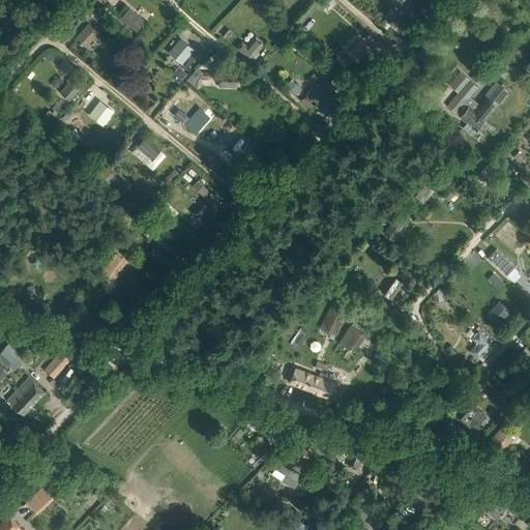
[(392,0),(390,2),(394,5),(393,6),(395,8),(396,7),(400,10),(409,0),(392,0)]
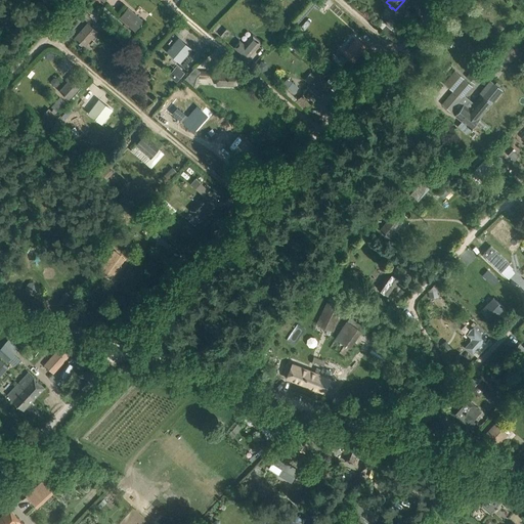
[(120,17),(135,31),(143,22),(127,8),(120,17)]
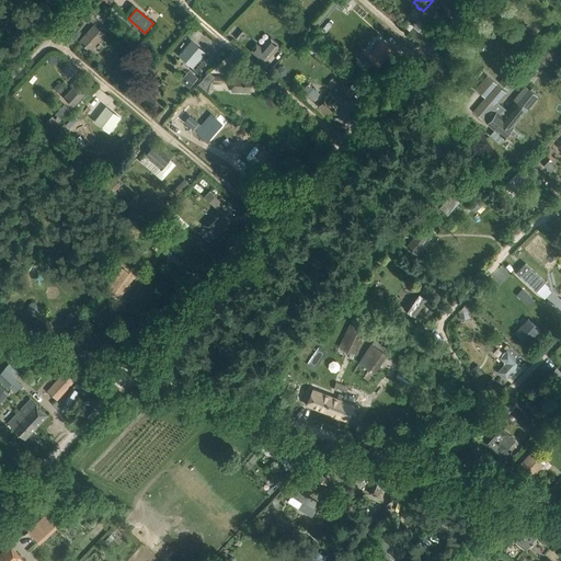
[(103,22),(109,16),(101,10),(95,15),(103,22)]
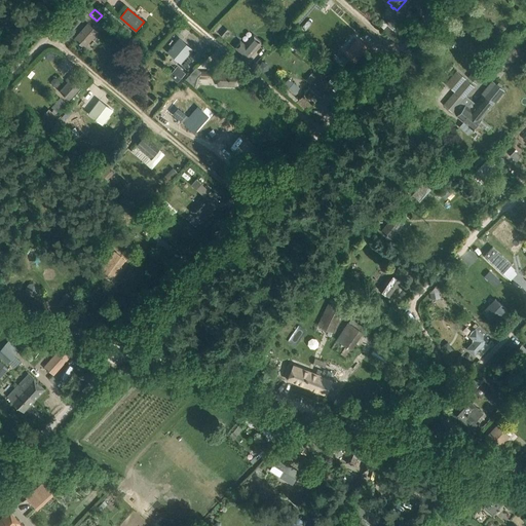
[(504,16),(499,23),(505,29),(512,23),(504,16)]
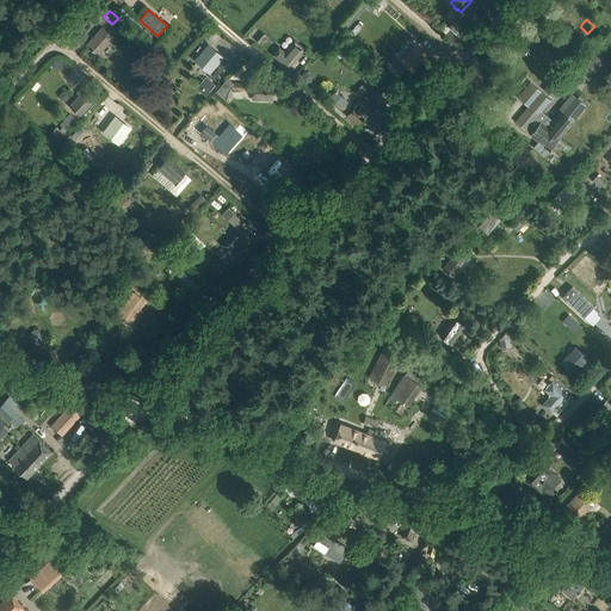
[(241,23),(236,28),(242,34),(247,28),(241,23)]
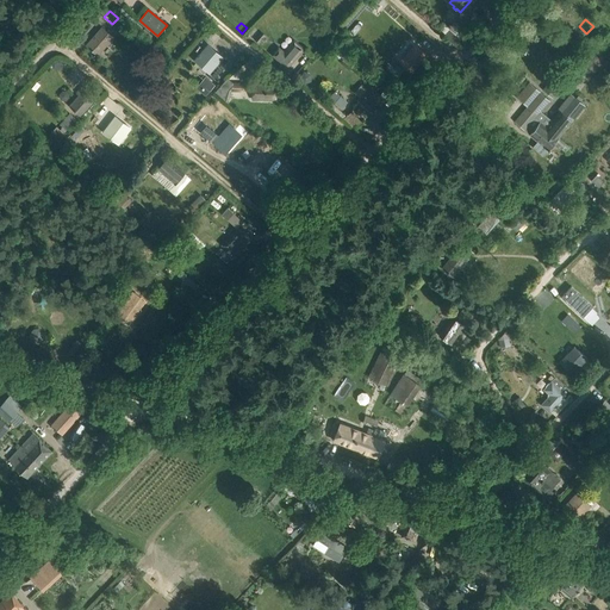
[(87,45),(98,55),(113,37),(103,27),(87,45)]
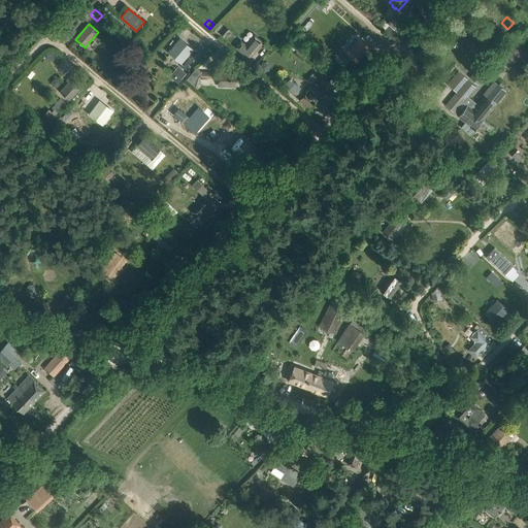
[(396,41),(399,36),(398,35),(399,34),(389,26),(384,31),(396,41)]
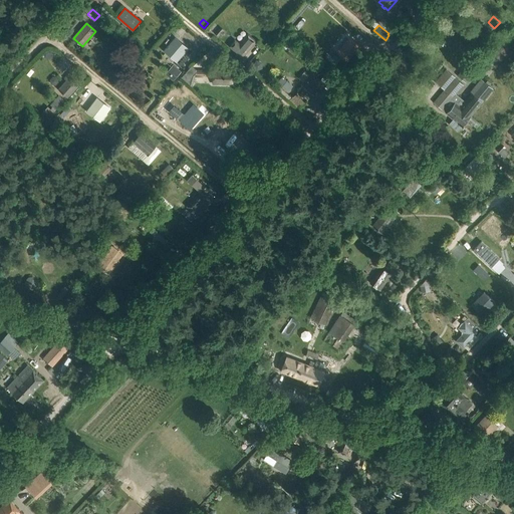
[(281,26),(278,32),(284,36),(288,29),(281,26)]
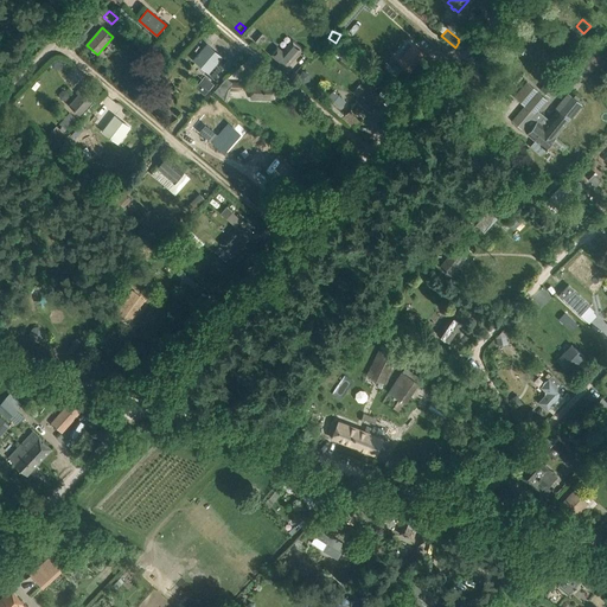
[(397,31),(383,46),(393,55),(407,39),(397,31)]
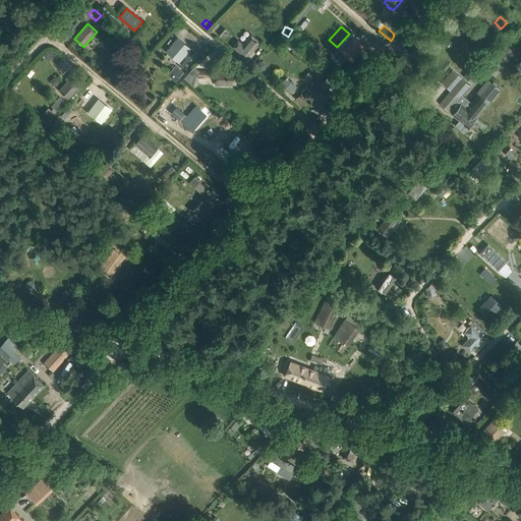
[(218,34),(221,37),(222,36),(224,37),(227,33),(226,32),(227,31),(223,27),(218,34)]
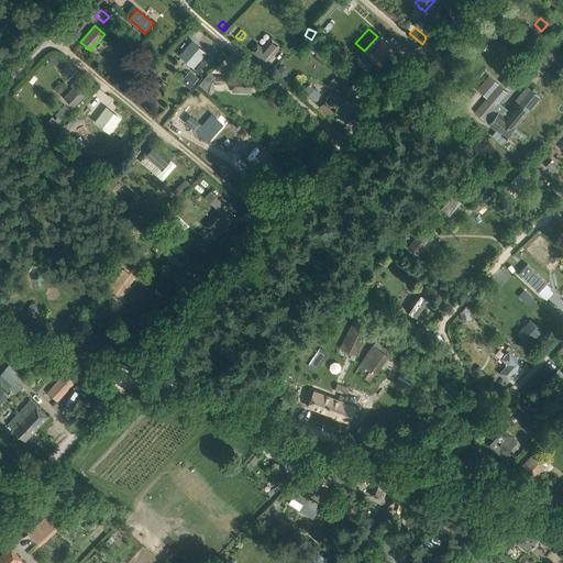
[(501,35),(492,41),(496,48),(506,44),(501,35)]
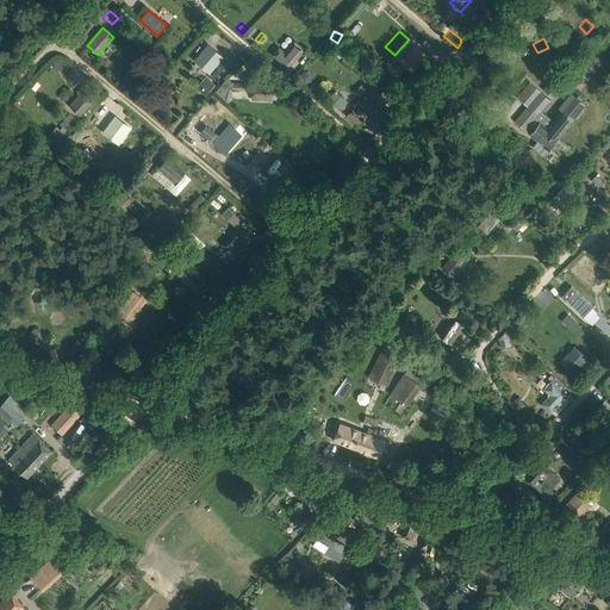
[(273,55),(287,67),(303,49),(294,41),(284,53),(279,48),(273,55)]
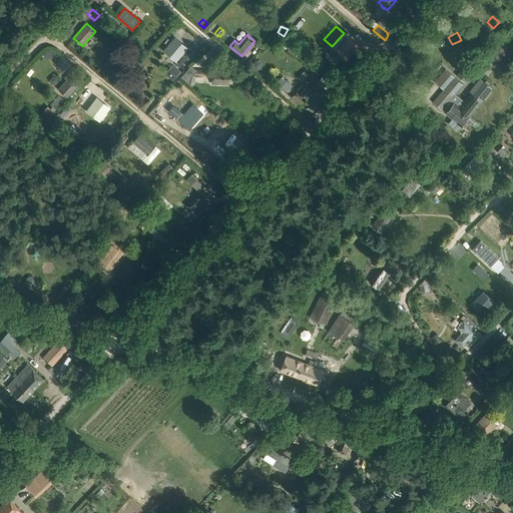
[(286,35),(281,43),(296,54),(301,47),(286,35)]
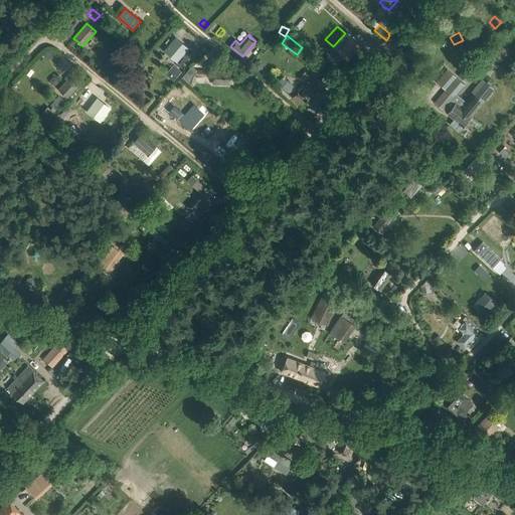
[(163,50),(176,62),(188,48),(175,37),(163,50)]
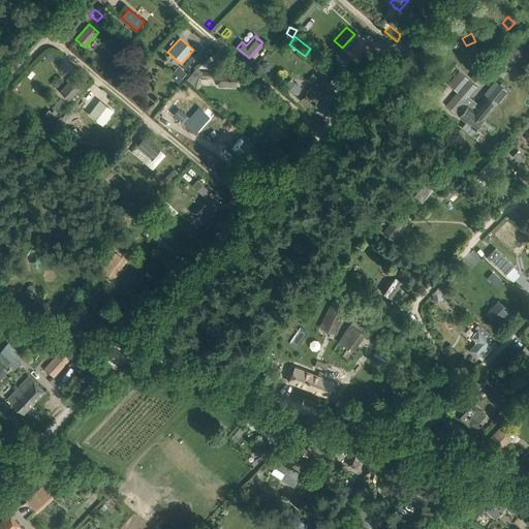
[(361,38),(346,54),(356,63),(370,48),(361,38)]
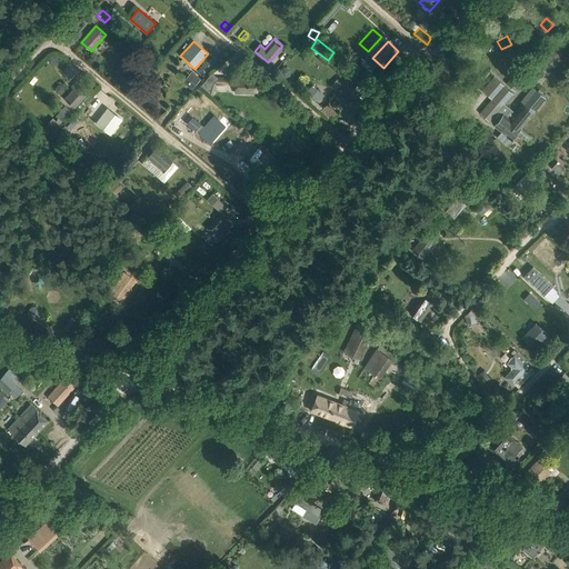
[(525,82),(527,85),(538,72),(529,65),(518,76),(516,73),(507,82),(517,91),(525,82)]
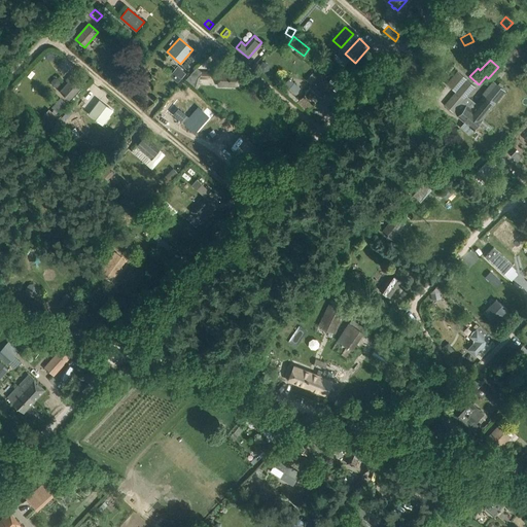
[(169,75),(177,83),(185,73),(177,66),(169,75)]
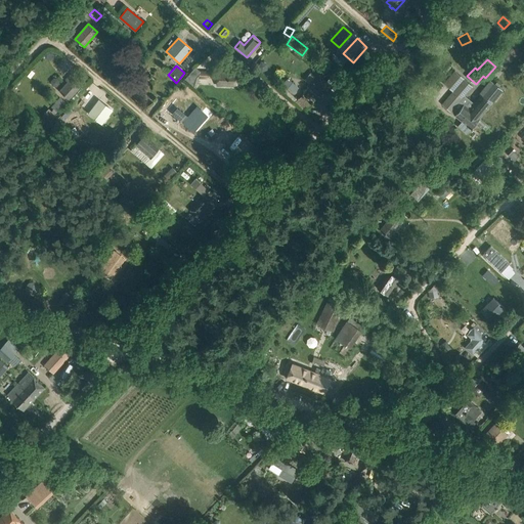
[(216,86),(235,87),(235,73),(216,73),(216,86)]
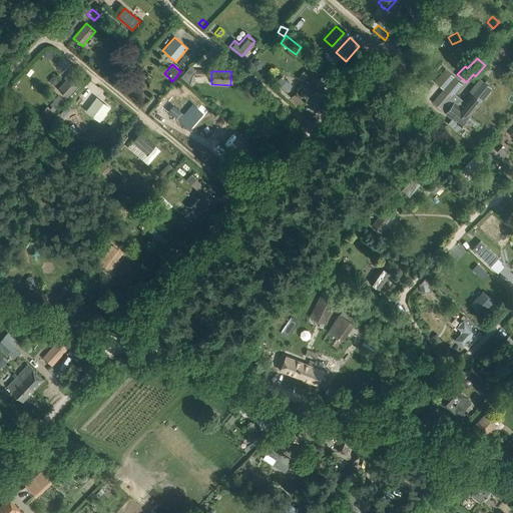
[(448,124),(457,131),(470,116),(470,115),(472,113),(474,114),(477,110),(475,109),(492,89),(481,80),(470,92),(472,93),(465,102),(455,93),(462,84),(447,71),(436,83),(444,90),(433,102),(452,118),(448,124)]
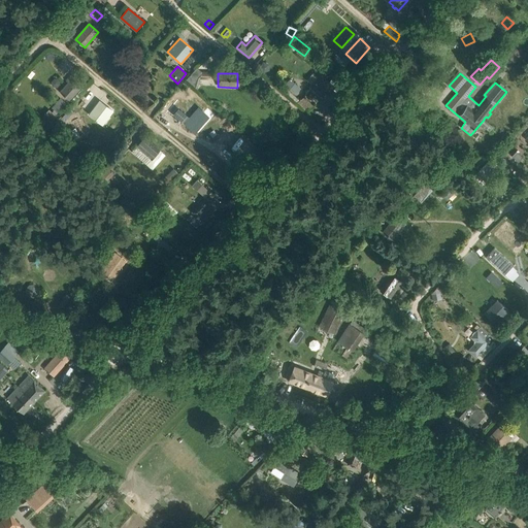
[(60,92),(69,100),(81,86),(70,75),(66,80),(68,83),(60,92)]
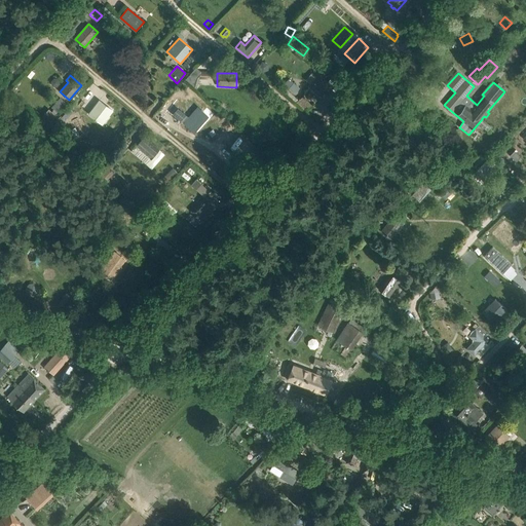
[(308,86),(321,98),(331,86),(320,75),(308,86)]
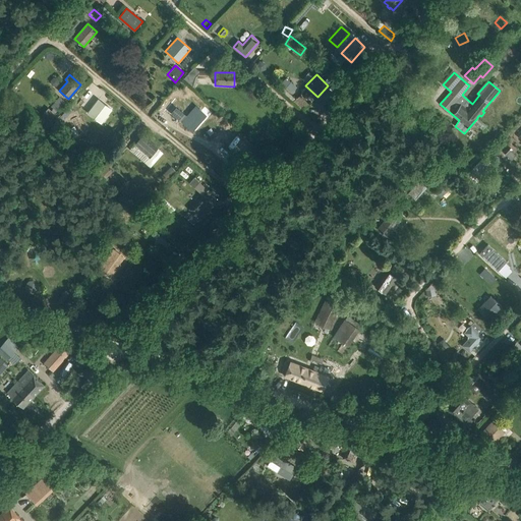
[(287,78),(282,82),(290,90),(294,85),(287,78)]
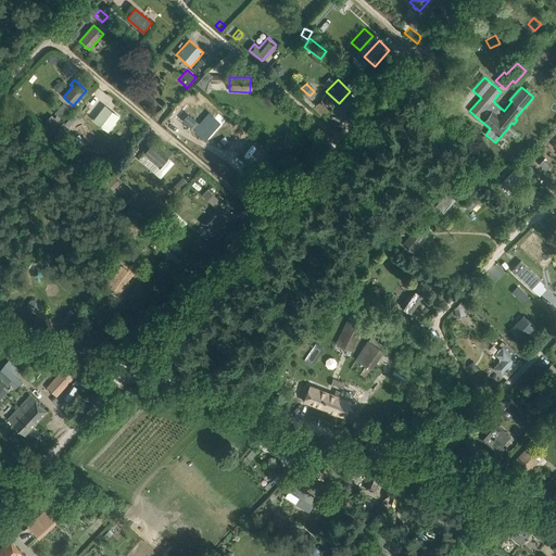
[(63,103),(54,113),(61,118),(70,110),(63,103)]
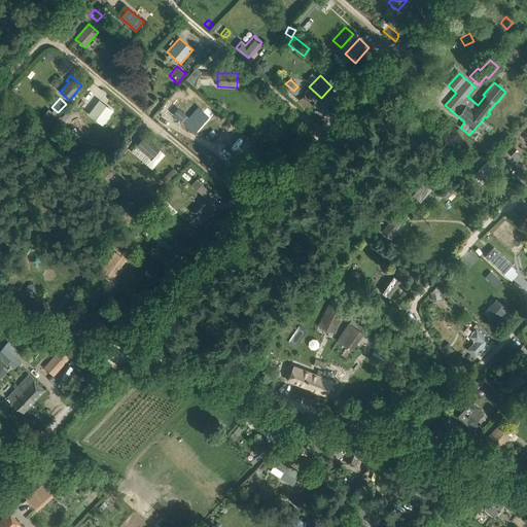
[(100,101),(89,114),(101,124),(111,110),(100,101)]
